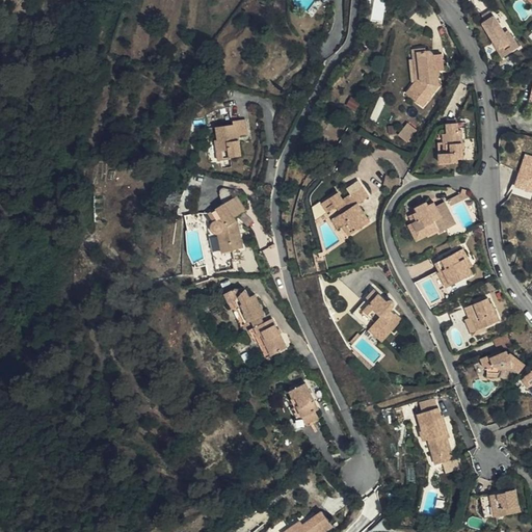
[(521,48),(509,31),(511,29),(502,16),(486,27),(506,57),(521,48)]
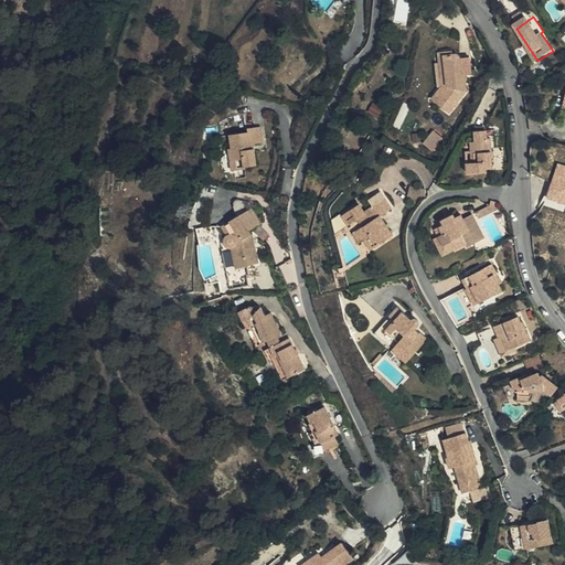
[(441,51),(443,61),(448,61),(449,80),(445,85),(435,97),(451,110),(469,88),(469,78),(467,78),(467,72),(475,72),(472,56),(465,56),(464,54),(461,53),(459,52),(458,52),(456,53),(455,50),(441,51)]
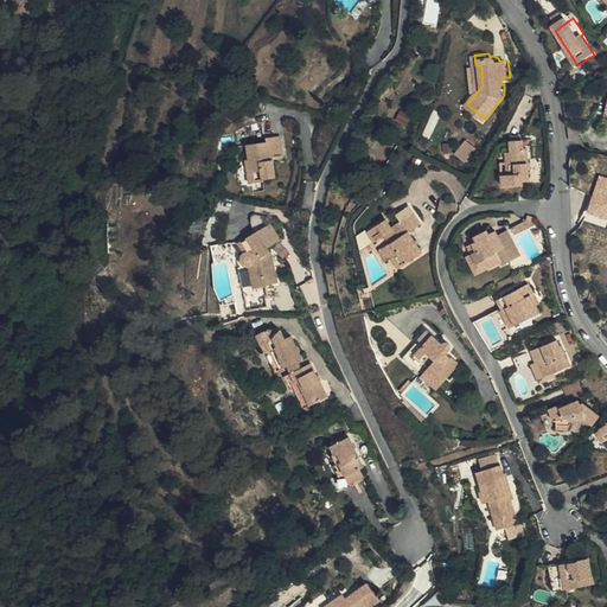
[(414,115),(403,109),(397,119),(408,125),(414,115)]
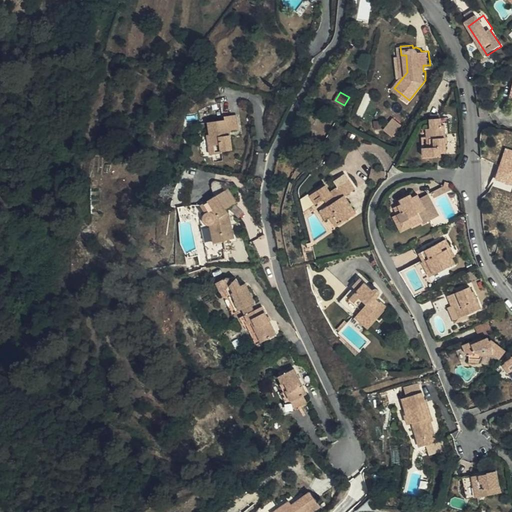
[(231,151),(229,138),(227,139),(226,132),(229,132),(237,131),(235,117),(223,118),(224,121),(208,124),(210,136),(210,142),(213,142),(214,155),(221,154),(221,152),(231,151)]
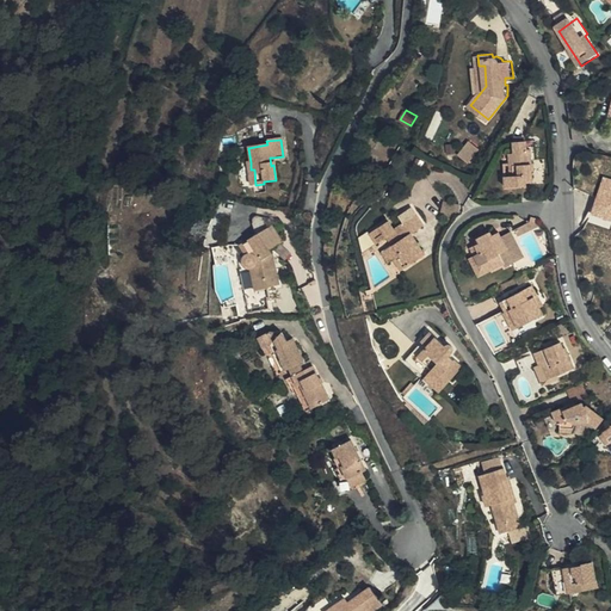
[(470,141),(461,153),(470,161),(480,148),(470,141)]
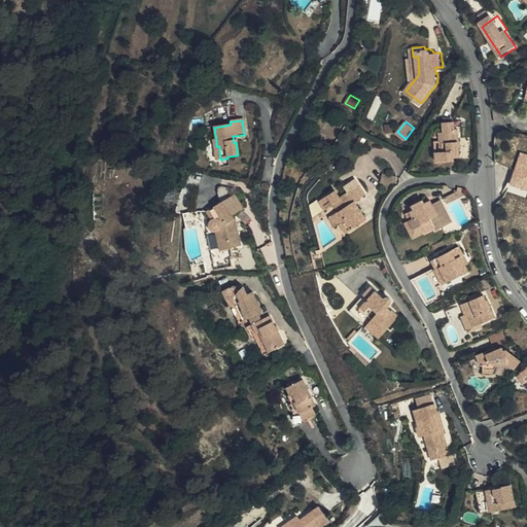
[(438,132),(438,140),(440,142),(442,142),(443,150),(434,151),(435,162),(454,160),(454,156),(459,156),(457,128),(454,128),(454,123),(444,123),(445,131),(438,132)]
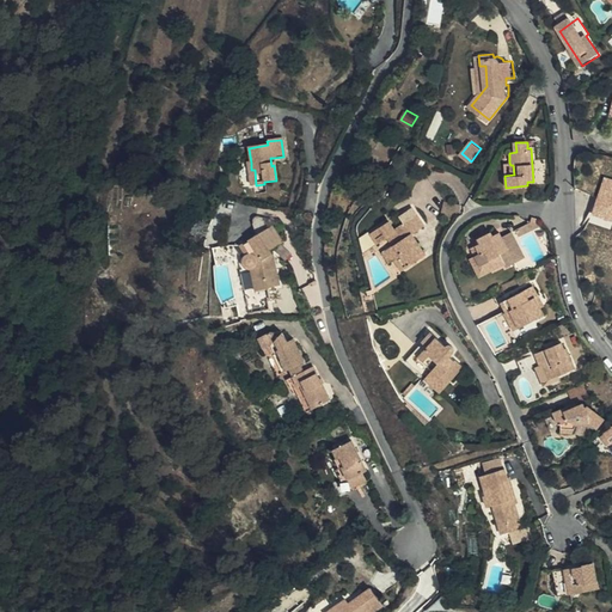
[(510,165),(509,163),(503,164),(505,176),(514,175),(513,165),(510,165)]
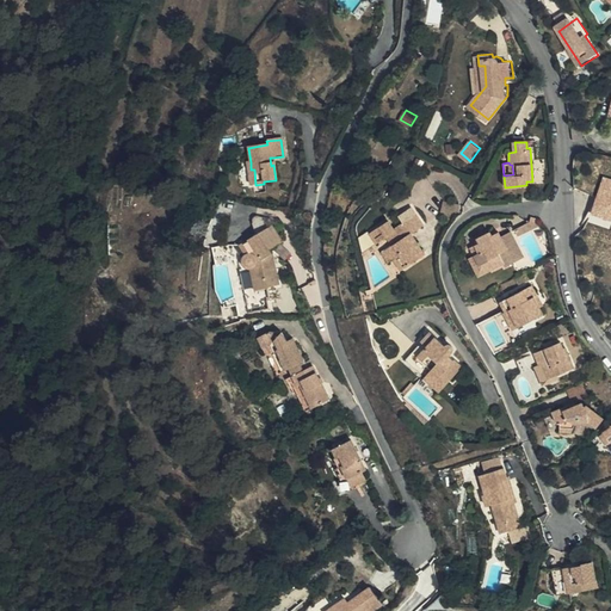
[(610,218),(610,177),(606,176),(593,213),(610,218)]
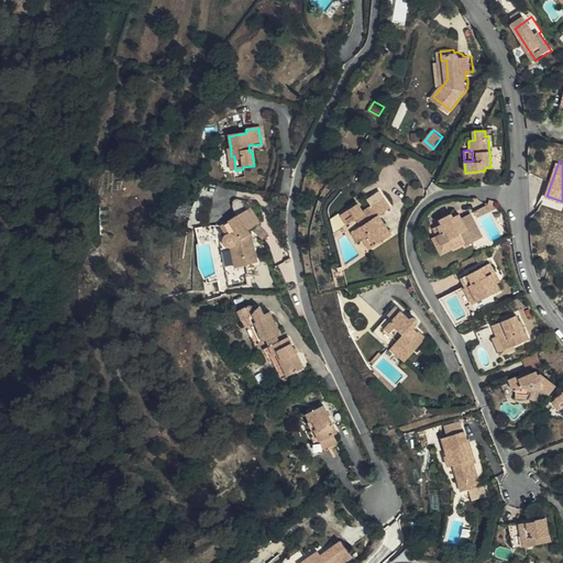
[(370,221),(363,225),(368,233),(363,238),(364,239),(370,249),(392,234),(382,219),(378,220),(377,218),(379,216),(389,209),(383,198),(362,210),(359,203),(341,214),(345,222),(356,216),(357,217),(364,213),(370,221)]
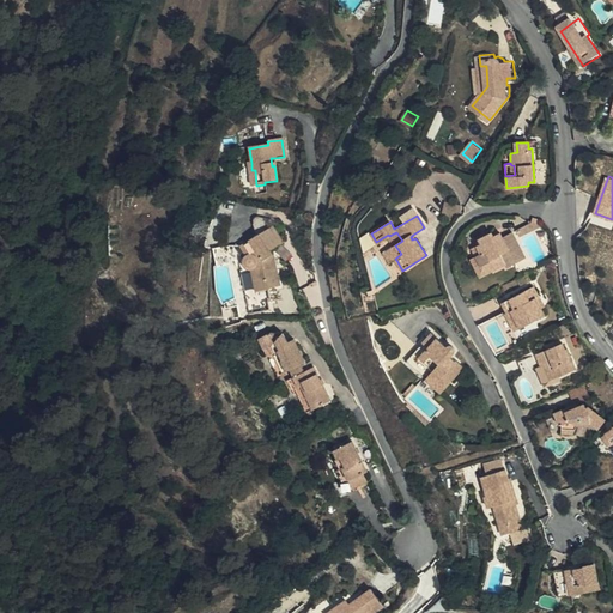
[(253,271),(255,281),(263,279),(266,290),(279,287),(275,271),(272,271),(269,258),(272,256),(269,252),(281,244),(273,228),(241,247),(247,256),(246,259),(244,261),(244,263),(244,266),(246,267),(247,269),(248,269),(250,271),(253,271)]
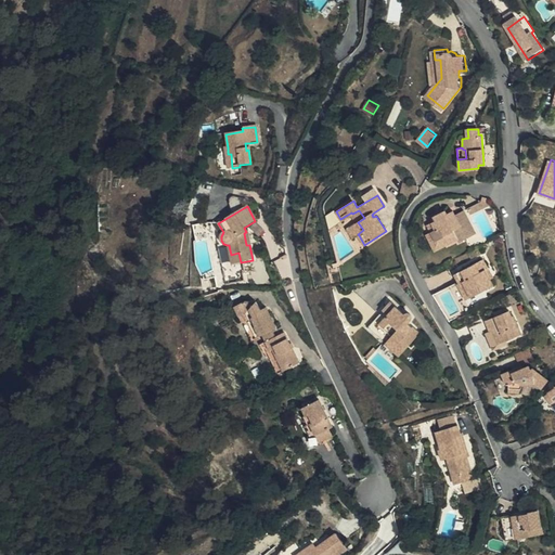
[(437,219),(433,221),(438,230),(435,236),(438,241),(444,237),(448,243),(460,236),(461,240),(477,230),(465,210),(455,216),(451,208),(442,214),(441,210),(435,215),(437,219)]
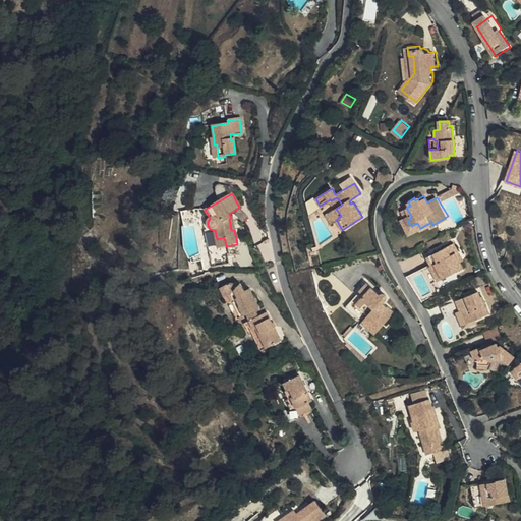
[(341,216),(336,209),(327,215),(332,224),(337,221),(336,220),(341,216)]
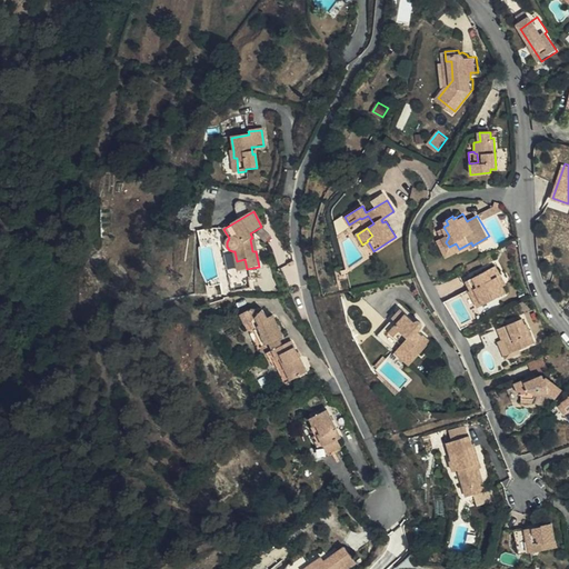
[(449,247),(446,242),(439,242),(447,257),(459,249),(456,243),(449,247)]
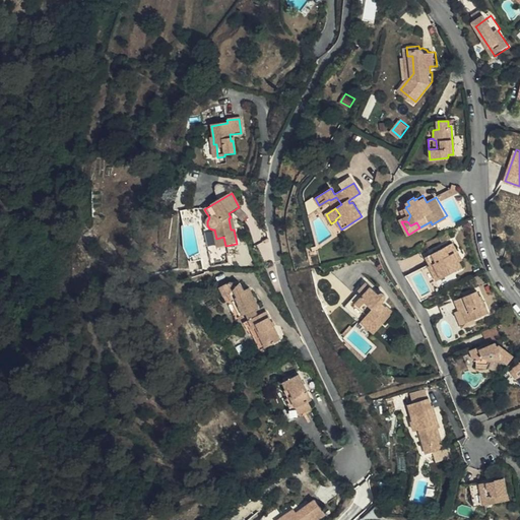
[(210,229),(206,230),(210,249),(218,247),(216,239),(214,230),(212,230),(210,229)]
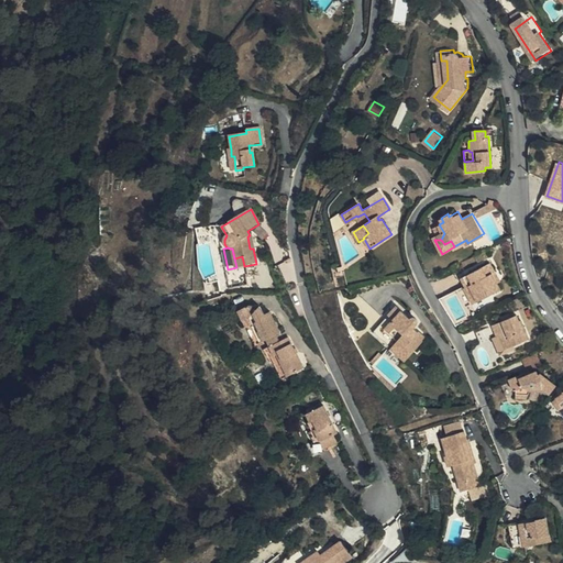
[(242,256),(234,258),(236,267),(244,266),(242,256)]
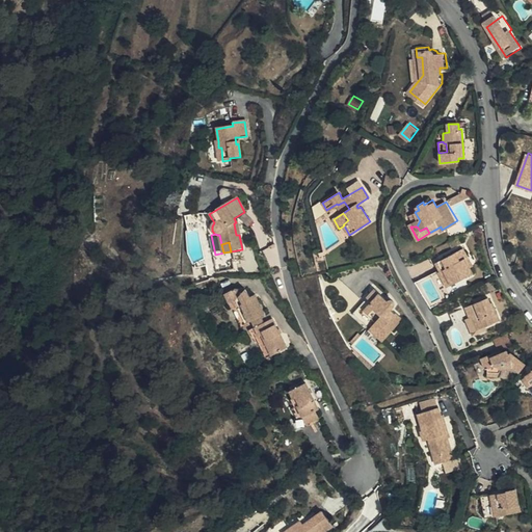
[(474,273),(470,266),(466,259),(469,258),(463,247),(436,262),(442,271),(445,270),(453,284),(474,273)]
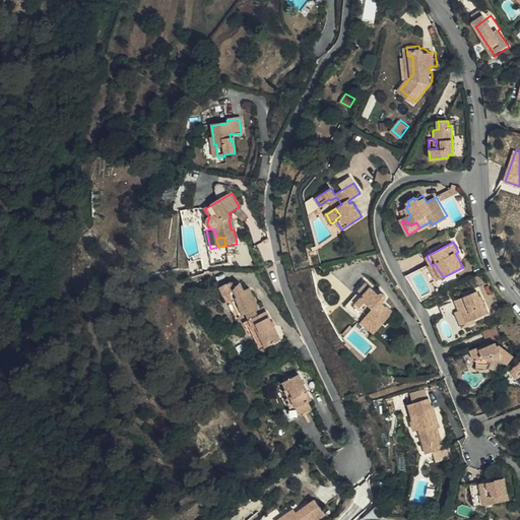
[(438,280),(443,277),(435,264),(432,265),(430,267),(438,280)]
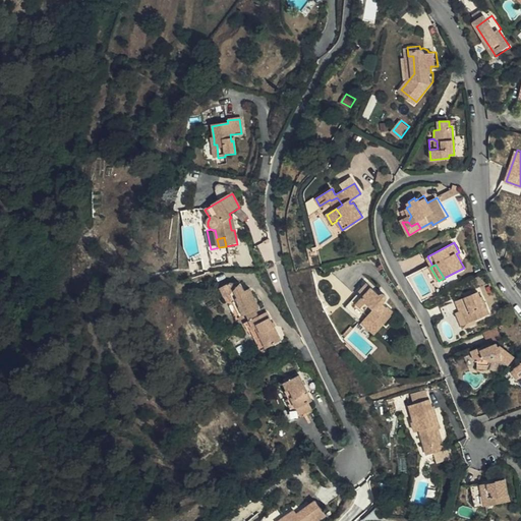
[(247,314),(258,308),(251,292),(246,294),(245,292),(241,284),(229,284),(221,288),(225,298),(232,295),(235,301),(237,300),(244,315),(247,314)]
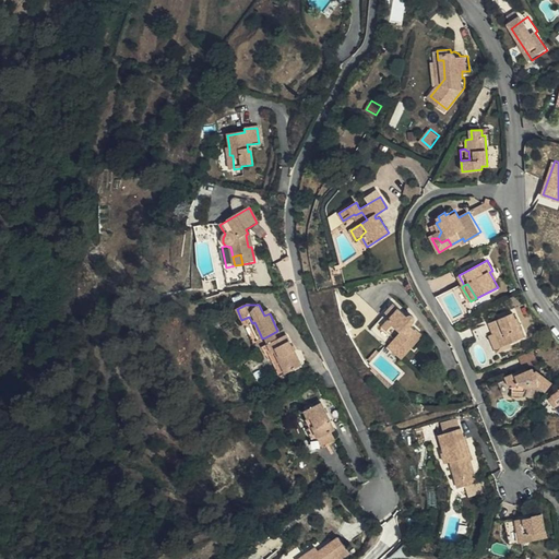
[(395,339),(391,342),(402,353),(411,343),(413,346),(421,336),(411,326),(413,322),(414,320),(414,319),(414,317),(413,316),(411,316),(408,316),(407,317),(393,305),(385,313),(391,318),(383,326),(395,339)]
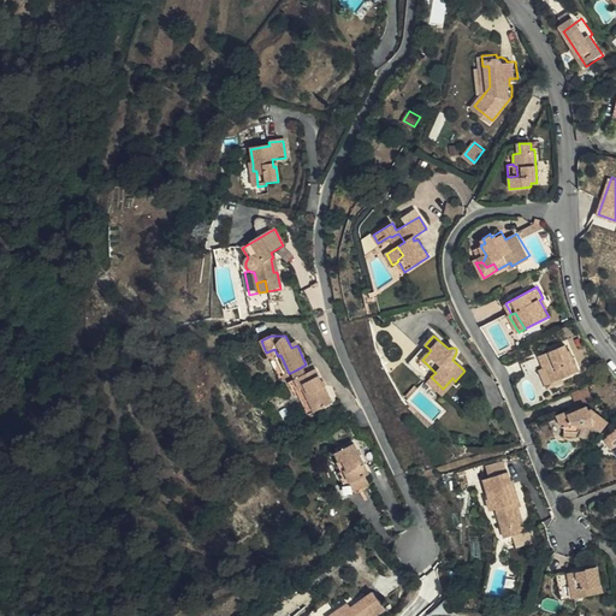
[(566,344),(539,357),(544,367),(544,369),(548,368),(554,383),(578,372),(566,344)]
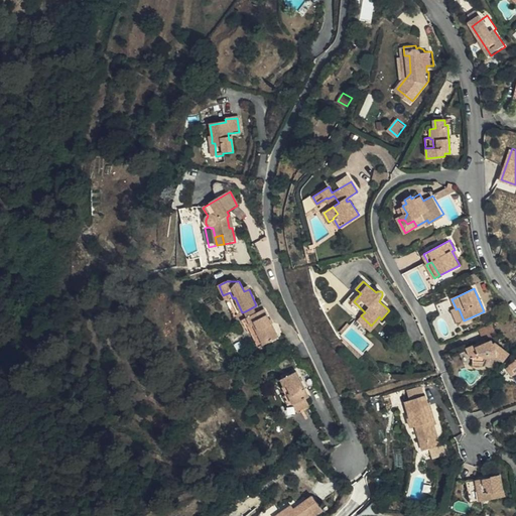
[(456,307),(452,299),(437,305),(441,313),(456,307)]
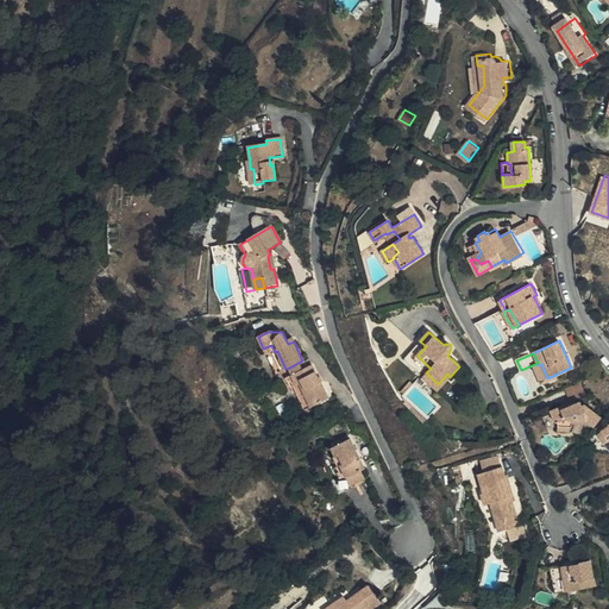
[(307,368),(302,360),(289,368),(290,371),(293,376),(307,368)]
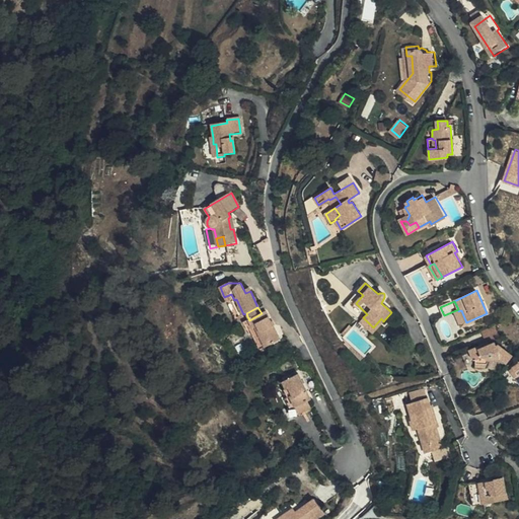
[(267,311),(262,313),(249,320),(253,328),(255,326),(266,347),(280,340),(267,311)]
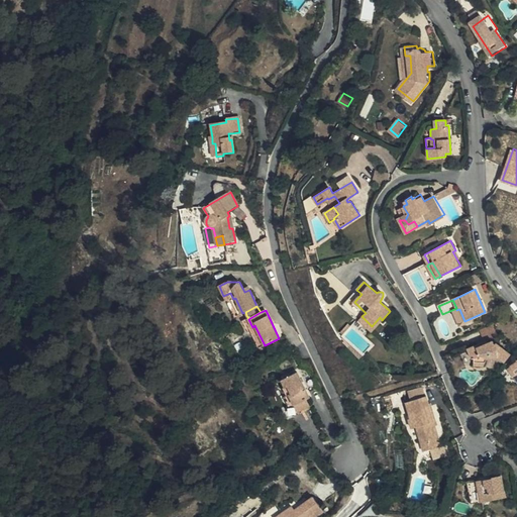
[(372,326),(362,316),(358,319),(372,332),(382,320),(380,317),(372,326)]
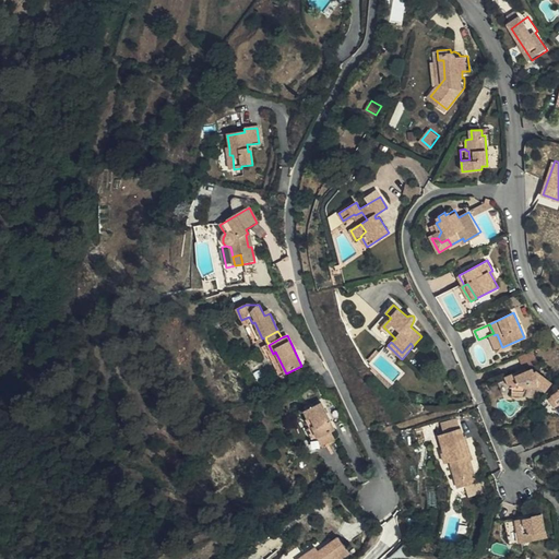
[(528,354),(514,360),(520,372),(534,366),(528,354)]
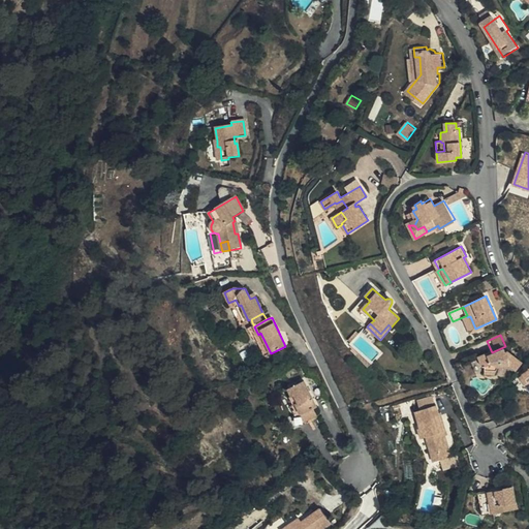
[(498,366),(508,364),(510,365),(517,368),(523,360),(509,351),(501,355),(499,352),(492,355),(491,353),(474,360),(478,369),(484,367),(483,374),(496,374),(498,366)]
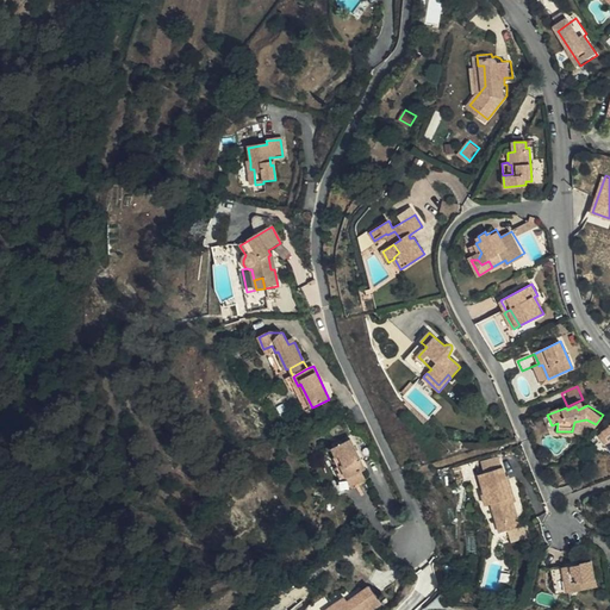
[(607,441),(601,431),(596,435),(602,443),(604,442),(607,441)]
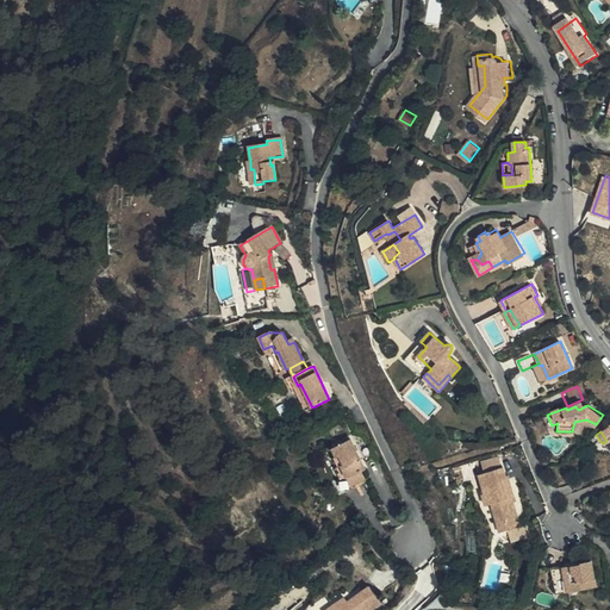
[(342,468),(348,480),(352,478),(355,485),(367,480),(363,472),(366,471),(350,441),(332,450),(337,459),(334,460),(338,470),(342,468)]
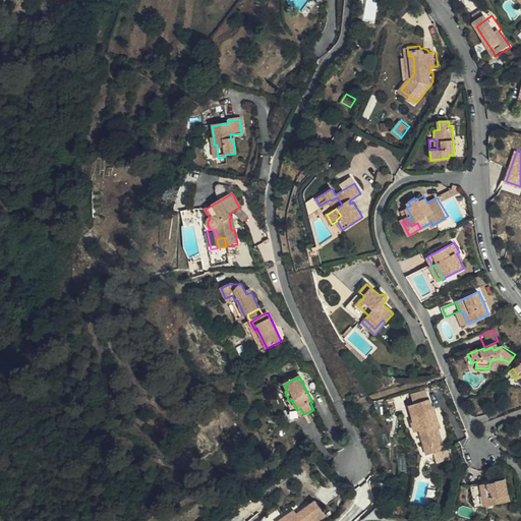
[(419,433),(423,449),(429,447),(432,458),(444,454),(436,428),(438,427),(431,409),(429,410),(427,403),(407,409),(413,426),(410,426),(413,436),(419,433)]
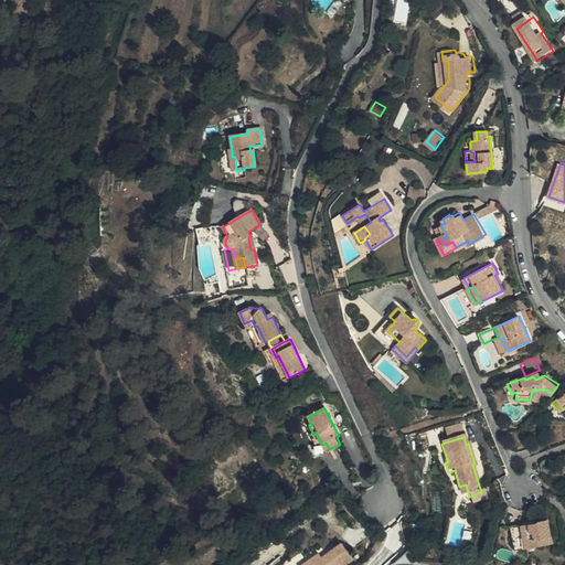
[(466,484),(459,487),(462,498),(469,497),(466,484)]
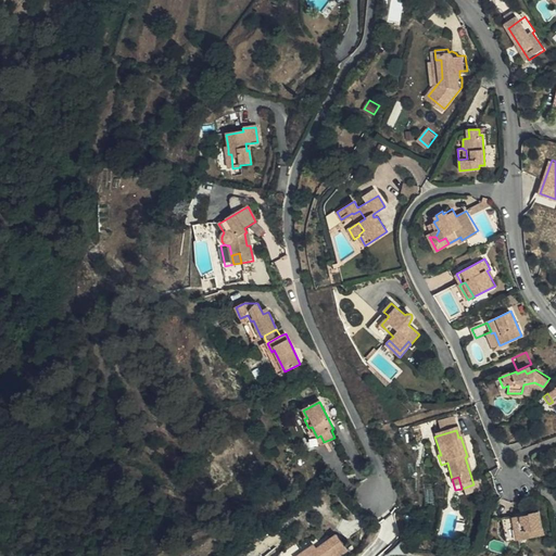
[(544,536),(539,512),(528,514),(529,516),(502,522),(508,546),(544,536)]
